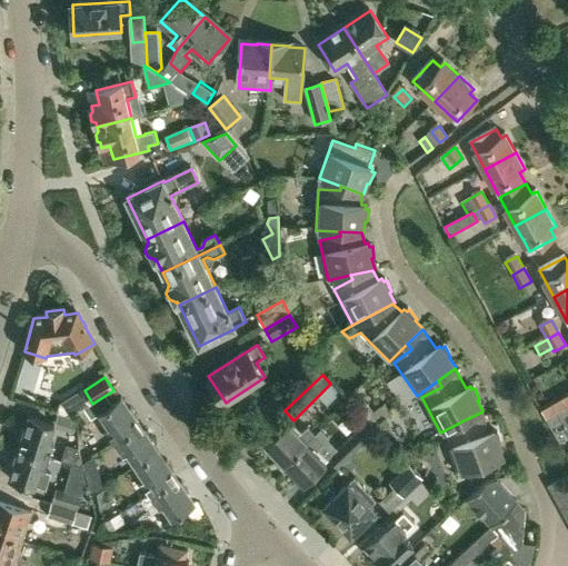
[(92,404),(85,390),(62,405),(59,413),(71,417),(92,404)]
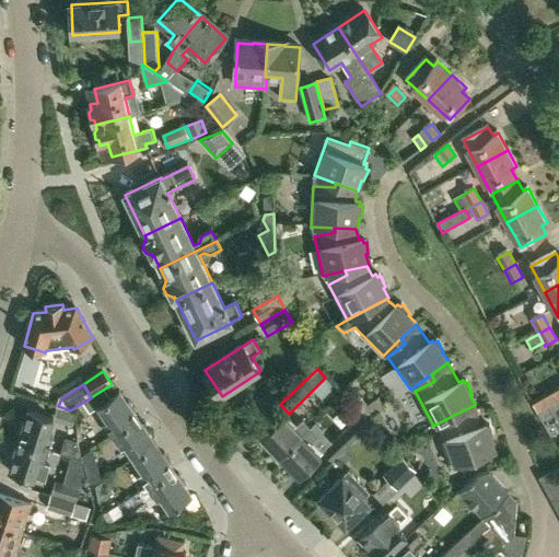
[(135,408),(132,405),(131,405),(130,403),(128,404),(120,393),(99,408),(108,421),(104,424),(114,437),(139,419),(135,414),(137,413),(135,409),(135,408)]
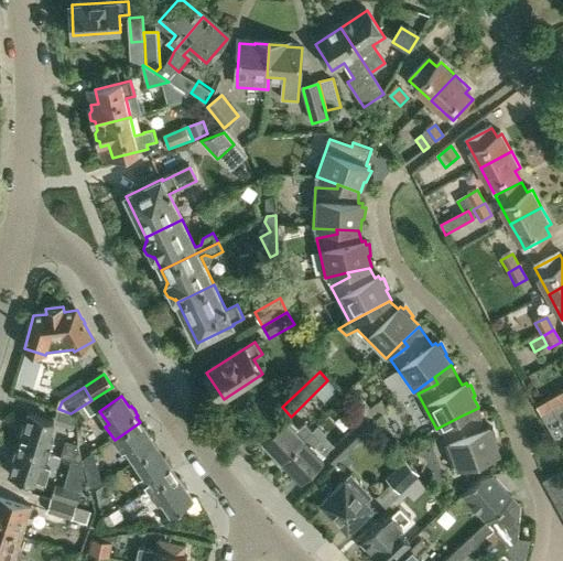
[(371,422),(388,410),(382,402),(371,410),(361,396),(353,402),(371,422)]
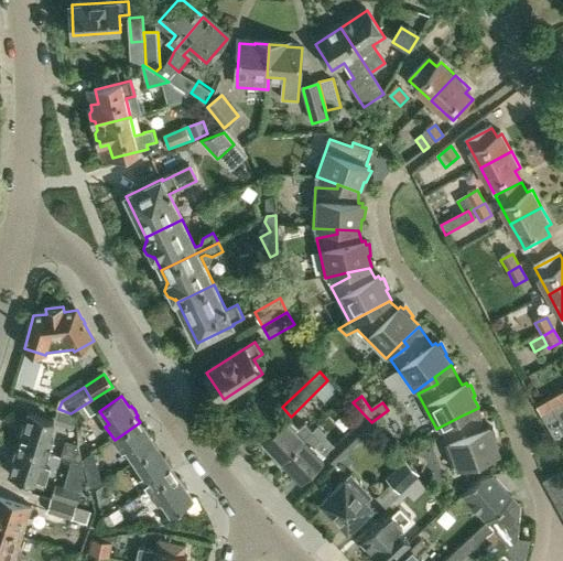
[(478,408),(459,417),(462,423),(441,431),(455,470),(499,453),(495,442),(497,442),(495,430),(491,431),(489,428),(486,429),(478,408)]
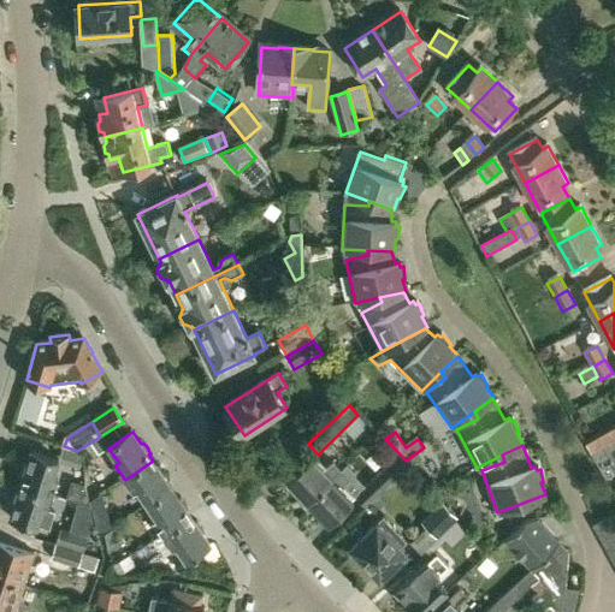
[(22,486),(53,497),(59,480),(54,479),(59,462),(33,452),(28,467),(25,465),(22,479),(24,479),(22,486)]
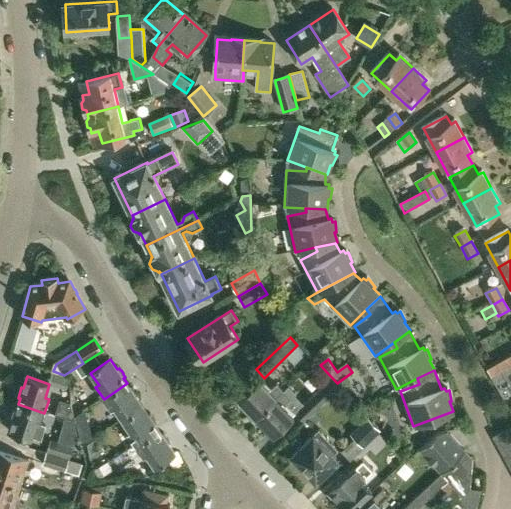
[(289,388),(284,392),(257,418),(274,436),(296,415),(304,423),(339,389),(331,380),(304,406),(296,398),(297,396),(289,388)]
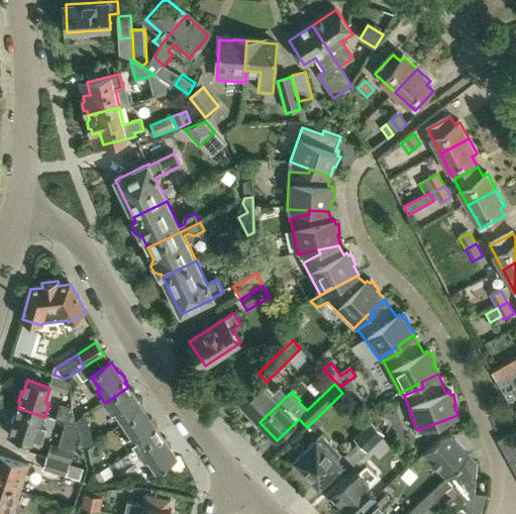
[(263,385),(242,404),(260,422),(287,396),(280,389),(273,396),(263,385)]
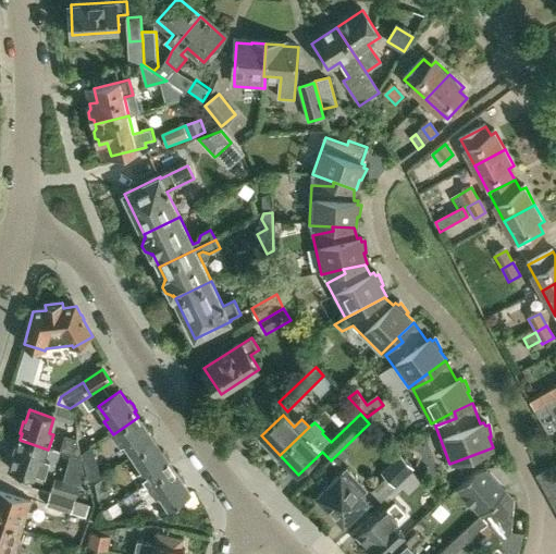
[(149,427),(146,423),(146,425),(144,421),(141,422),(138,417),(113,434),(122,447),(125,444),(134,457),(156,442),(148,432),(150,431),(148,428),(149,427)]
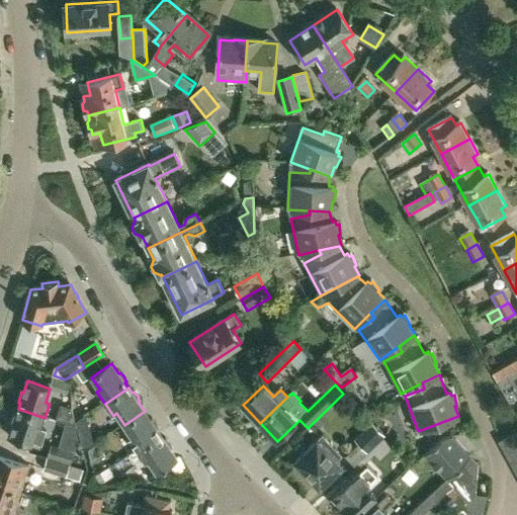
[(57,423),(76,429),(71,408),(63,406),(57,423)]
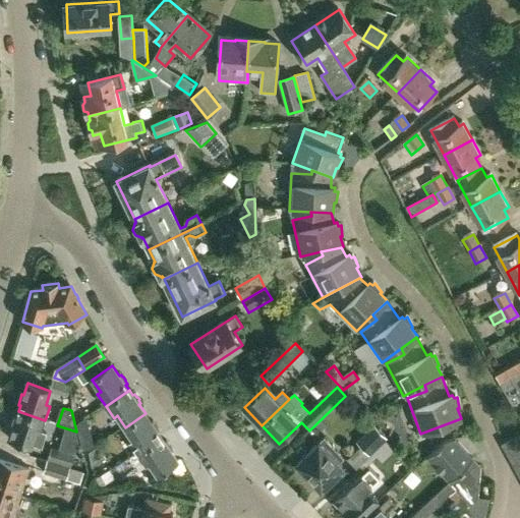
[(42,430),(45,420),(18,411),(16,417),(14,416),(10,427),(12,427),(9,440),(43,451),(49,434),(42,430)]
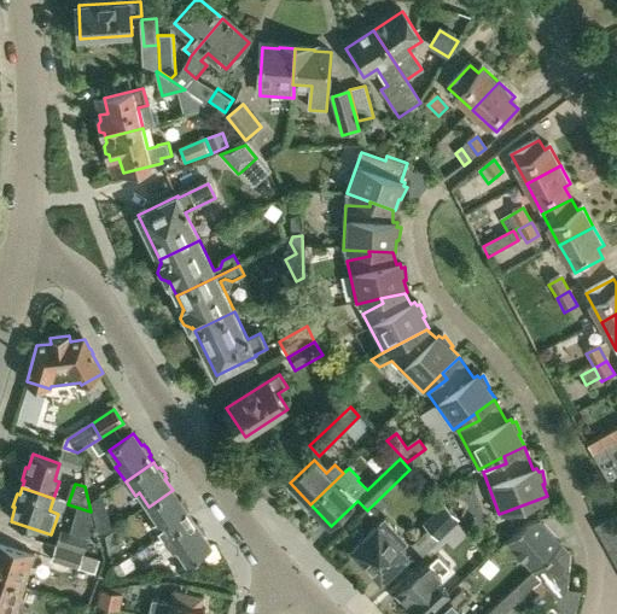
[(188,507),(186,503),(185,504),(182,501),(180,502),(173,490),(149,507),(158,521),(146,530),(156,543),(164,538),(192,519),(188,513),(190,512),(187,508),(188,507)]
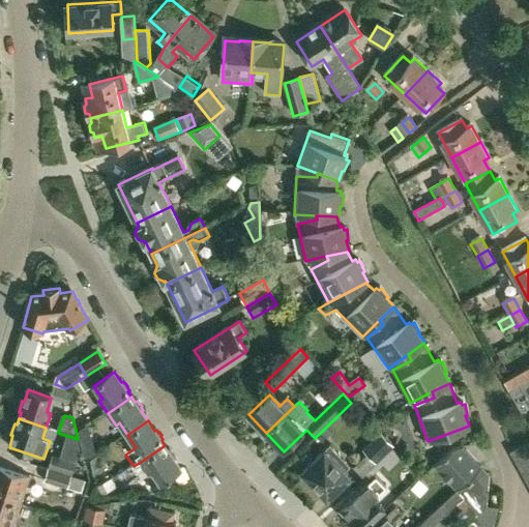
[(382,434),(363,451),(377,465),(394,447),(382,434)]
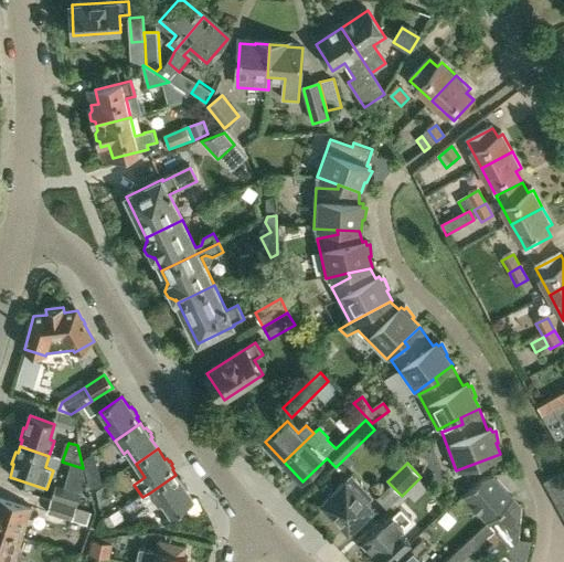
[(563,472),(544,483),(545,484),(547,483),(553,494),(563,488),(563,472)]
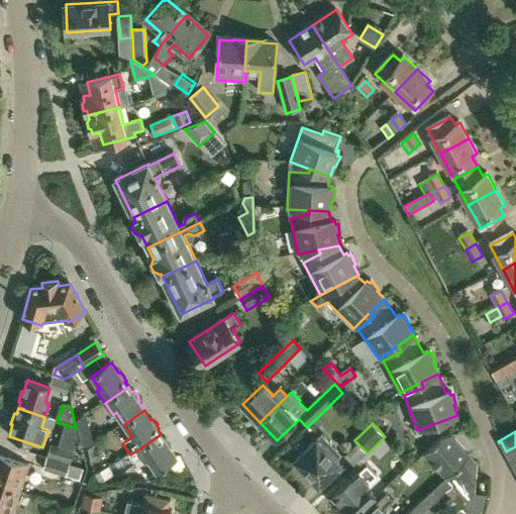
[(177,458),(171,448),(173,447),(166,438),(164,439),(161,434),(137,450),(143,458),(145,463),(148,460),(158,473),(178,458),(177,458)]
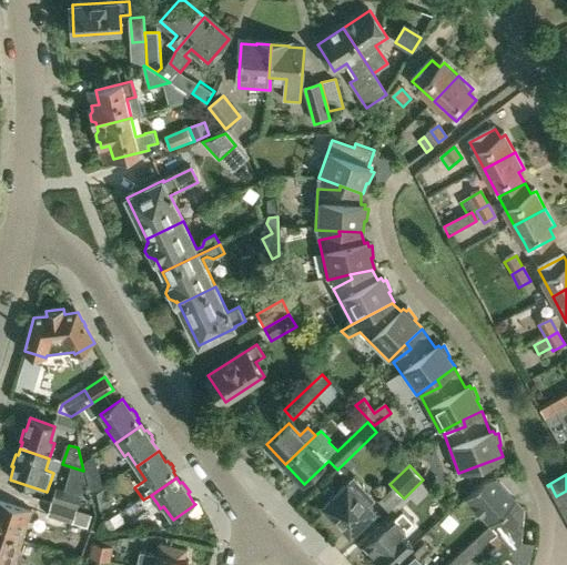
[(485,481),(466,501),(490,525),(474,542),(517,502),(496,478),(485,481)]
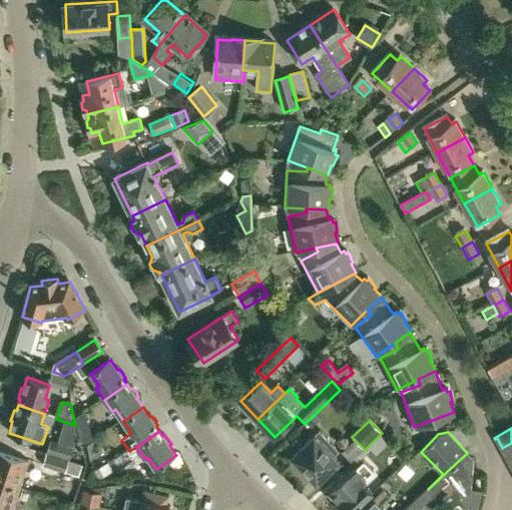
[(315,437),(294,457),(308,472),(305,475),(314,484),(338,461),(335,457),(340,452),(324,436),(319,441),(315,437)]
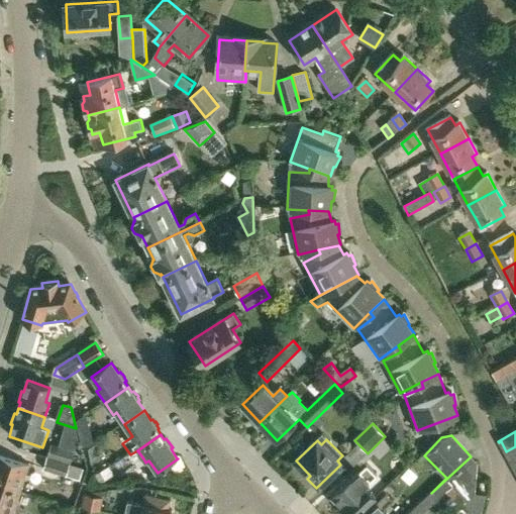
[(106,455),(98,443),(90,449),(93,465),(106,455)]
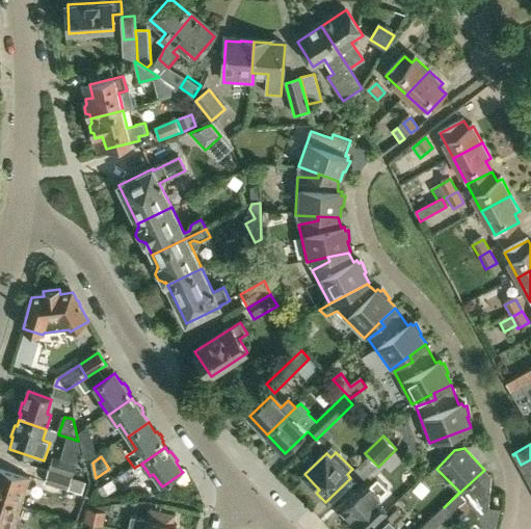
[(73,478),(76,467),(53,458),(49,471),(73,478)]
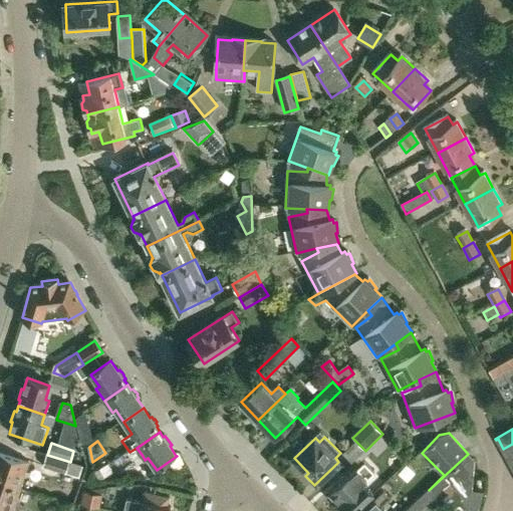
[(343,455),(352,464),(364,452),(355,444),(343,455)]
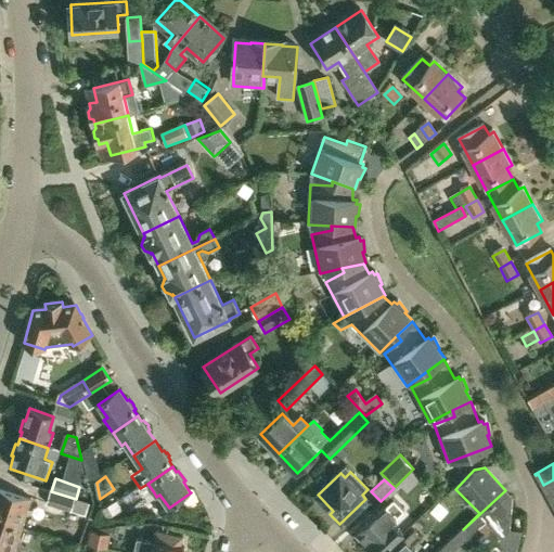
[(553,479),(543,485),(550,497),(553,495),(553,479)]
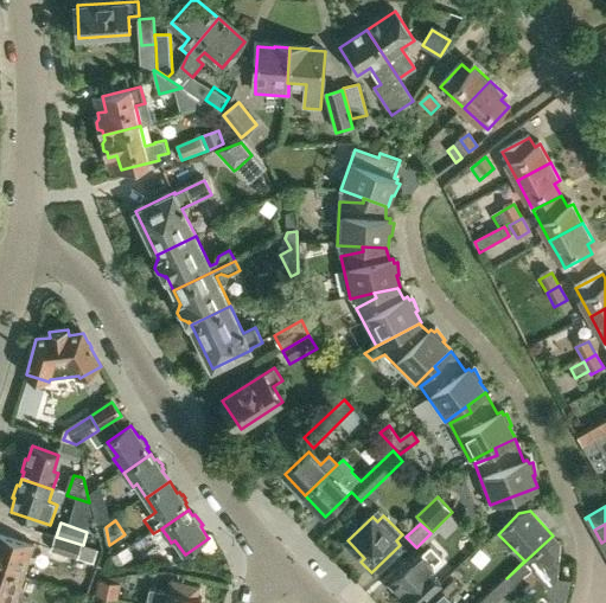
[(0,569),(24,577),(34,546),(0,533),(0,569)]
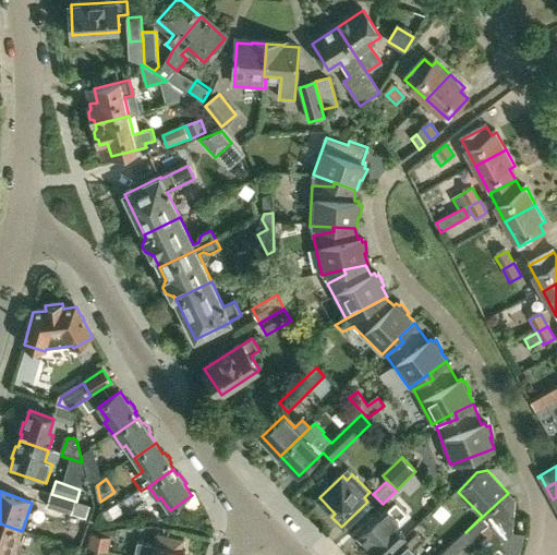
[(513,534),(516,502),(508,493),(465,532),(472,539),(488,525),(505,542),(513,534)]
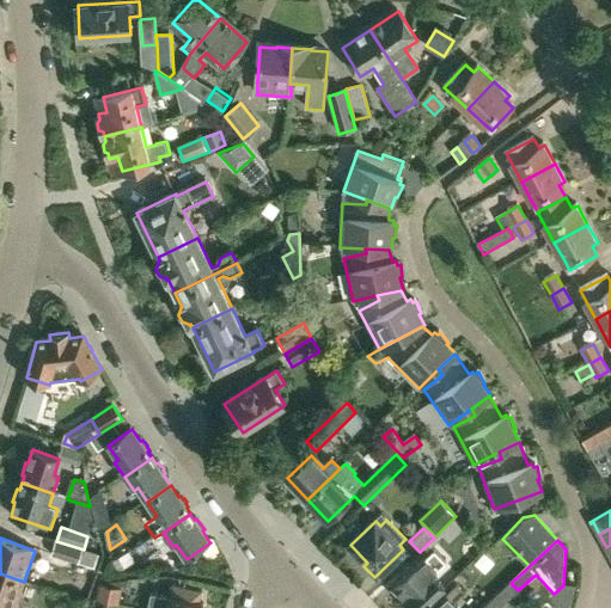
[(99,557),(56,542),(52,557),(95,571),(99,557)]
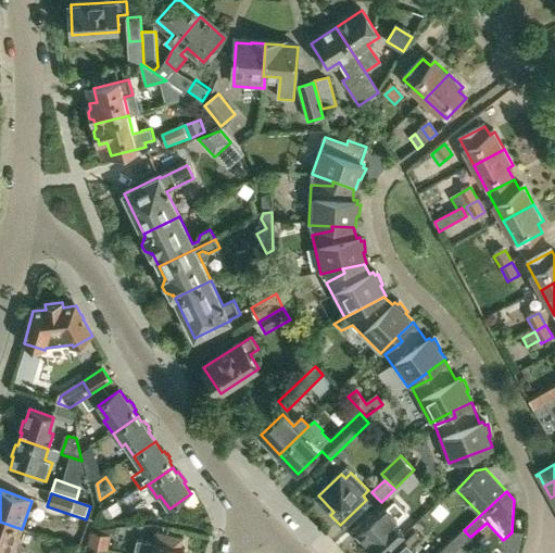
[(386,552),(404,536),(393,524),(405,511),(394,500),(357,536),(368,547),(367,552),(386,552)]
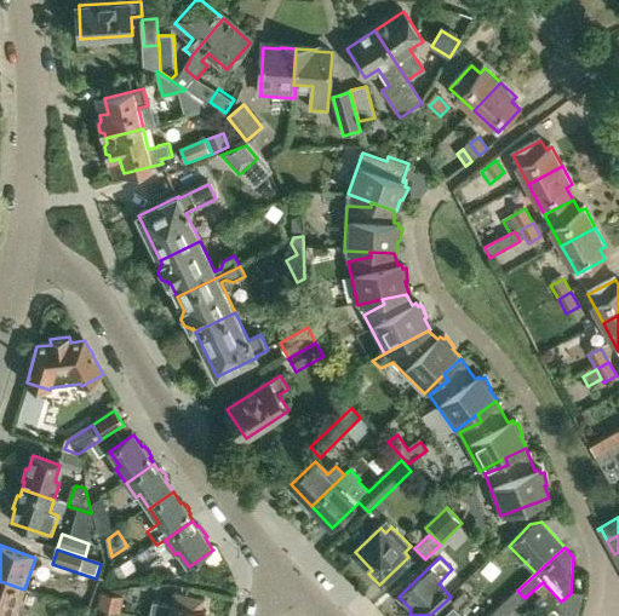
[(15,615),(24,589),(0,581),(0,615),(15,615)]
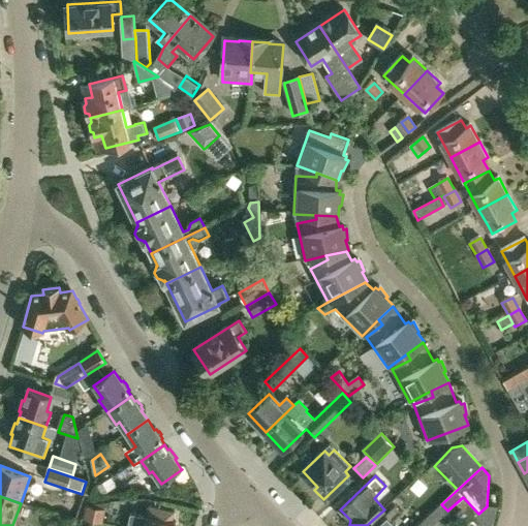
[(396,525),(392,522),(401,513),(395,506),(376,525),(396,525)]
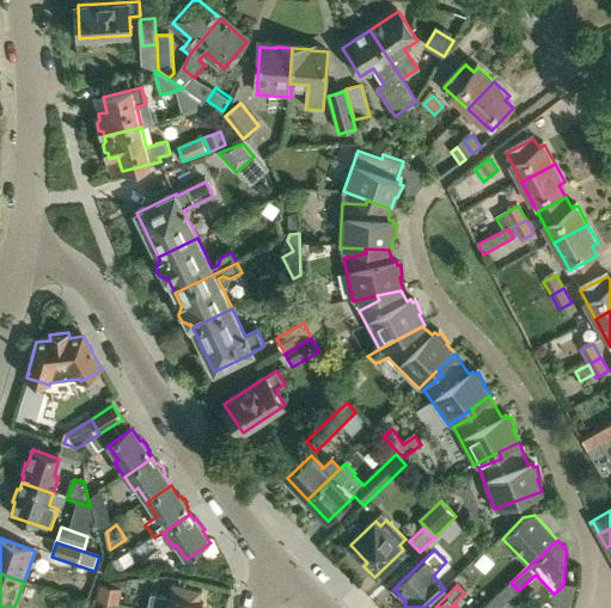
[(572,607),(576,588),(563,585),(548,602),(554,607),(572,607)]
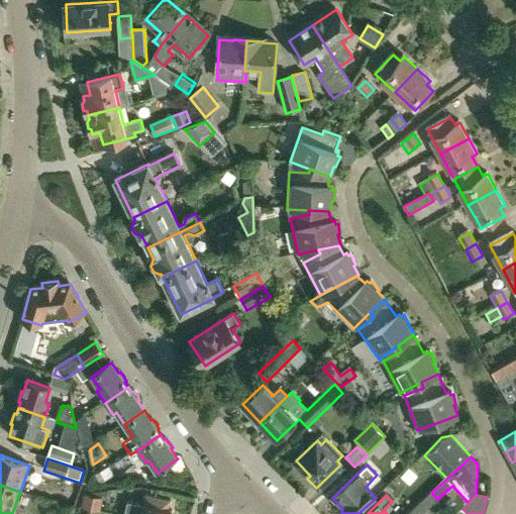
[(102,500),(84,496),(81,509),(100,513),(102,500)]
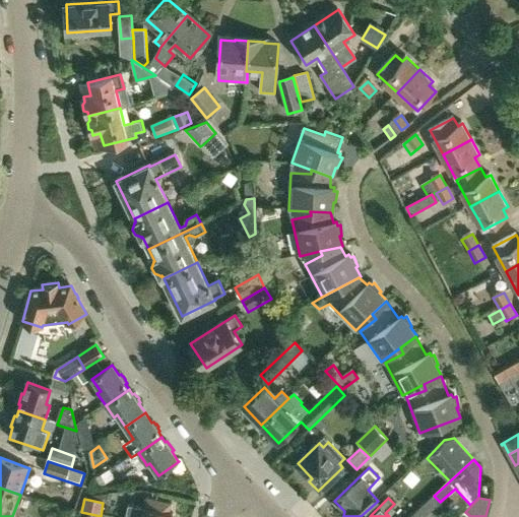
[(173,516),(174,514),(170,514),(172,504),(147,499),(145,508),(144,508),(144,511),(128,507),(126,516),(173,516)]
